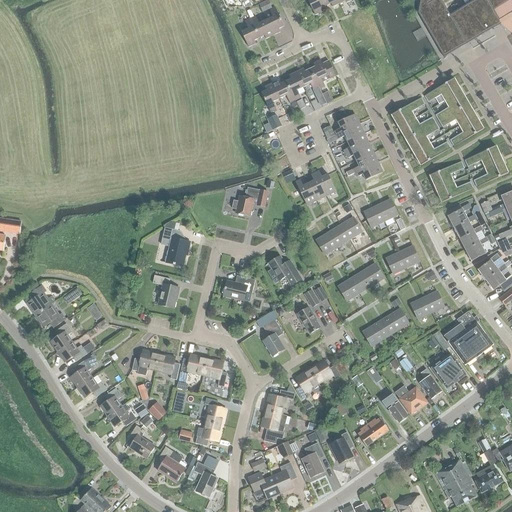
[(263,13),(272,8),(268,0),(259,5),(263,13)]
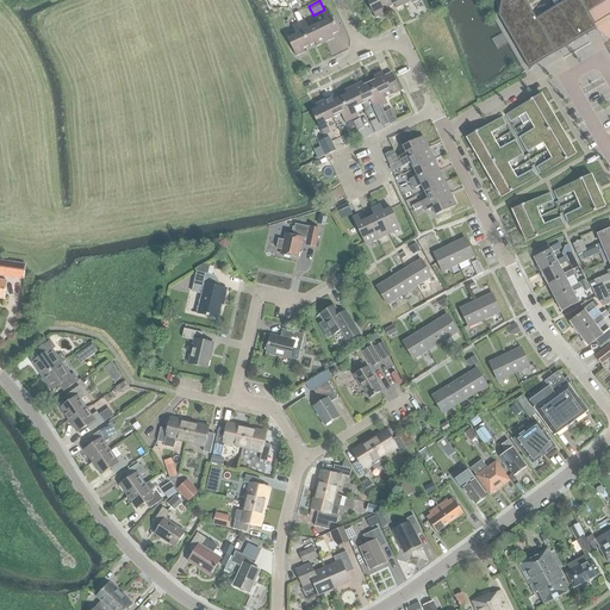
[(383,11),(388,7),(384,0),(367,0),(367,1),(375,19),(384,14),(383,11)]
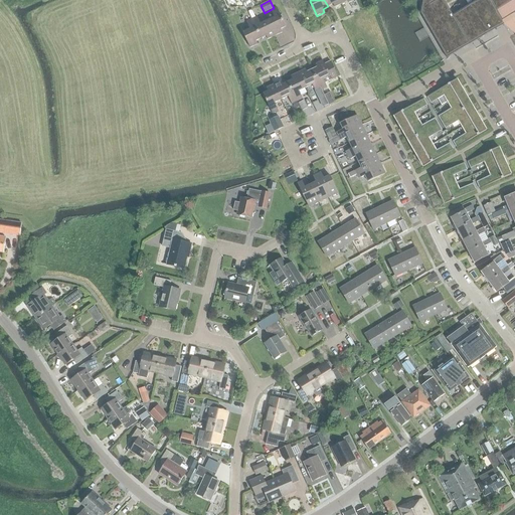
[(514,0),(423,0),(421,14),(426,23),(427,23),(432,30),(431,30),(434,34),(438,40),(437,41),(442,49),(442,48),(446,55),(447,57),(457,52),(456,50),(478,37),(480,39),(483,37),(485,35),(484,34),(500,25),(501,26),(504,24),(501,19),(509,14),(514,10),(514,0)]
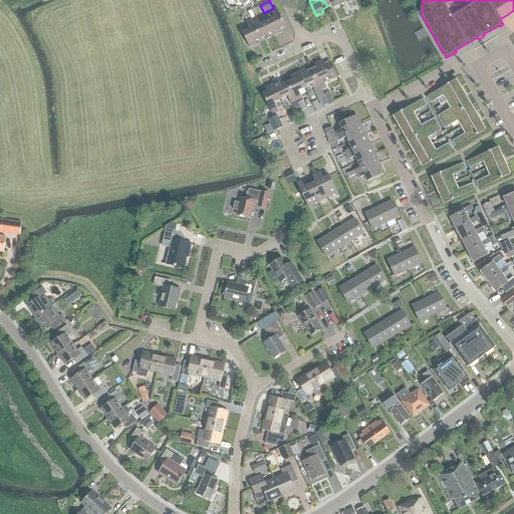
[(267,21),(274,36),(281,32),(280,29),(285,27),(276,7),(270,10),(274,17),(267,21)]
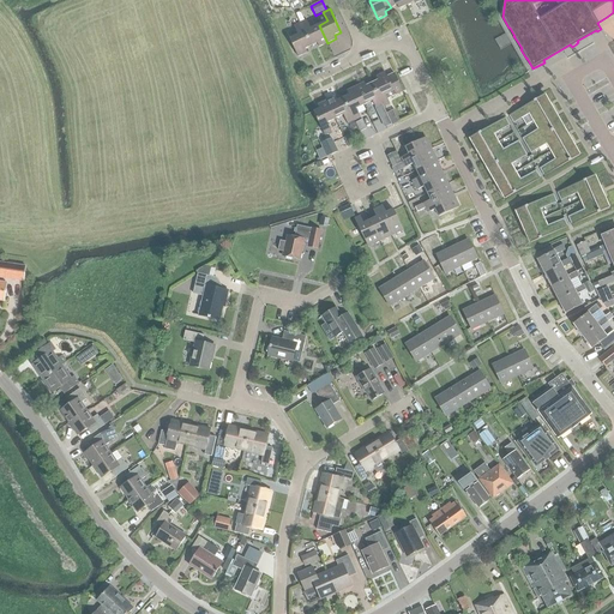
[(601,29),(613,49),(613,28),(607,17),(597,23),(601,29)]
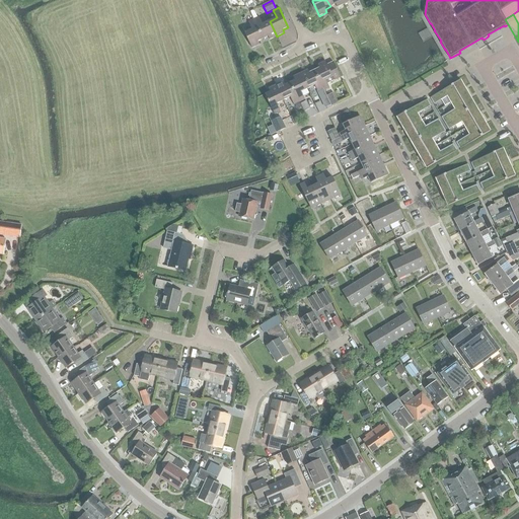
[(277,36),(270,21),(263,24),(258,17),(257,17),(253,19),(263,39),(268,36),(270,40),(277,36)]
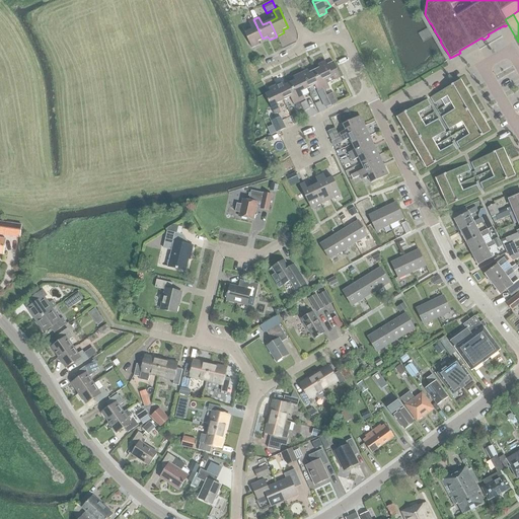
[(257,42),(263,39),(253,19),(248,22),(251,29),(244,33),(252,49),(260,45),(257,42)]
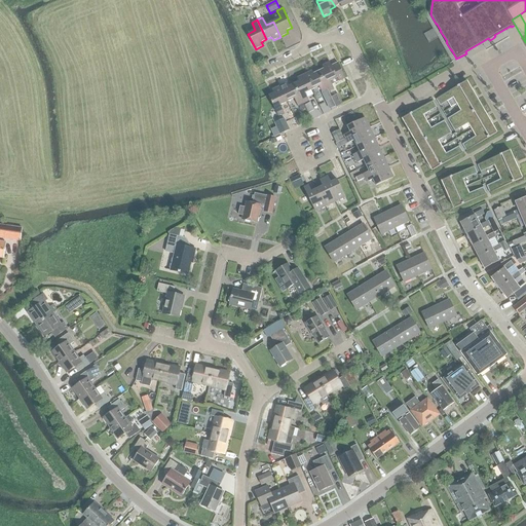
[(324,70),(318,72),(328,91),(334,88),(332,85),(345,78),(338,63),(332,65),(330,62),(322,66),(324,70)]
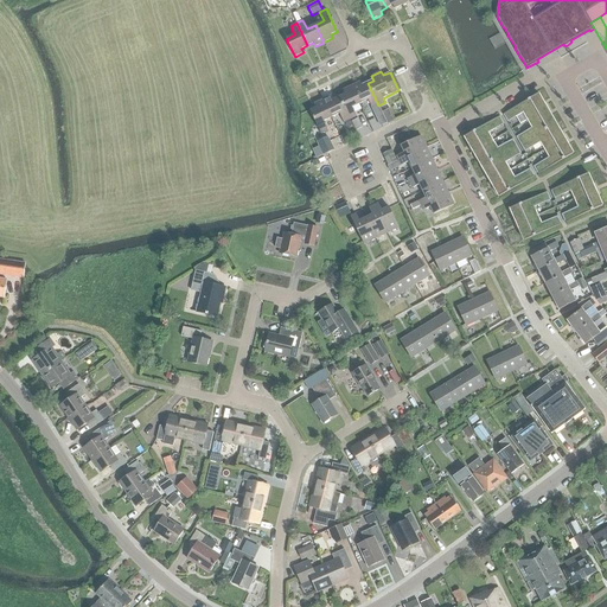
[(378,106),(368,83),(362,87),(360,82),(351,87),(360,103),(368,100),(372,109),(378,106)]
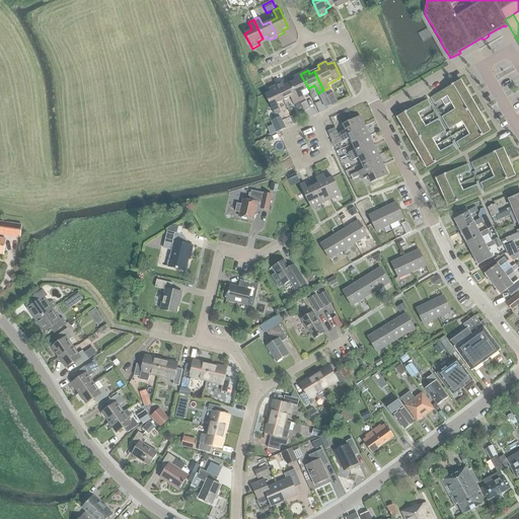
[(301,92),(308,88),(300,74),(293,77),(295,81),(290,83),(299,102),(304,99),(301,92)]
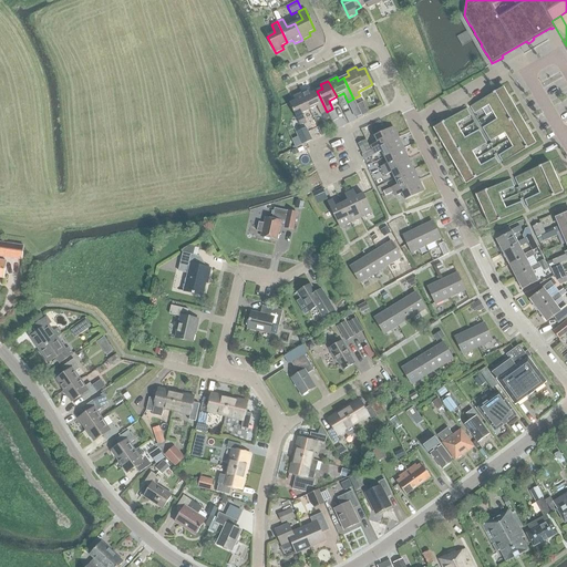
[(493,112),(511,102),(503,88),(470,106),(474,114),(473,112),(480,109),(481,110),(488,105),(493,112)]
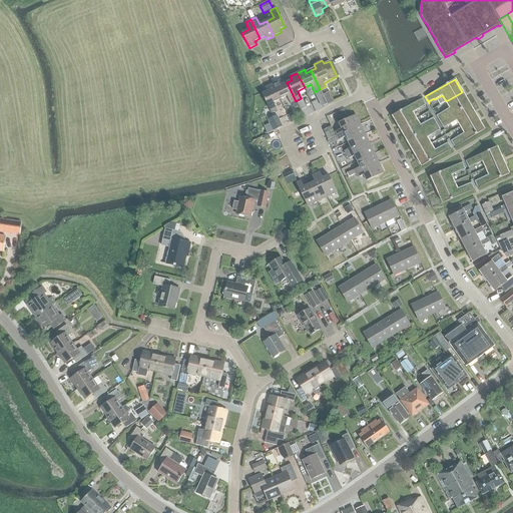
[(296,101),(287,82),(282,84),(280,81),(273,84),(280,99),(287,96),(291,103),(296,101)]
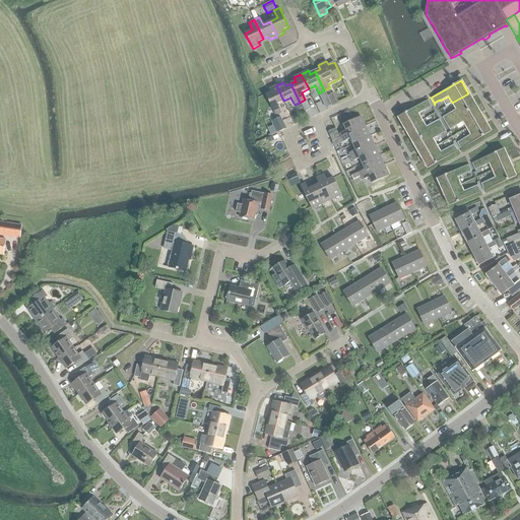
[(276,105),(283,101),(276,85),(269,89),(270,92),(265,94),(274,115),(280,112),(276,105)]
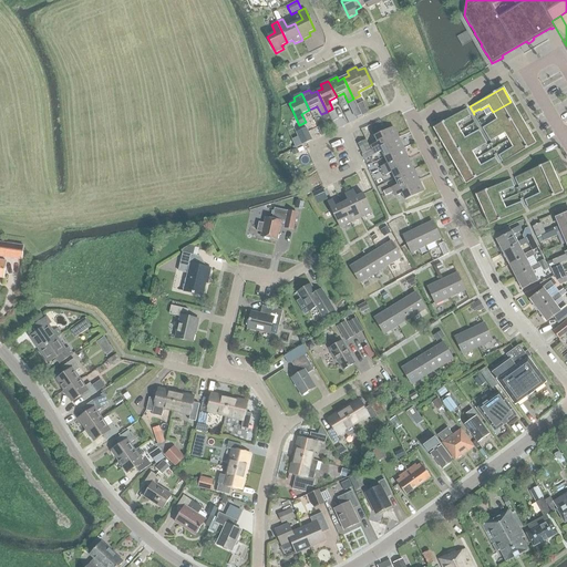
[(519,115),(511,102),(493,112),(496,120),(488,124),(490,126),(484,130),(483,127),(482,129),(486,135),(519,115)]
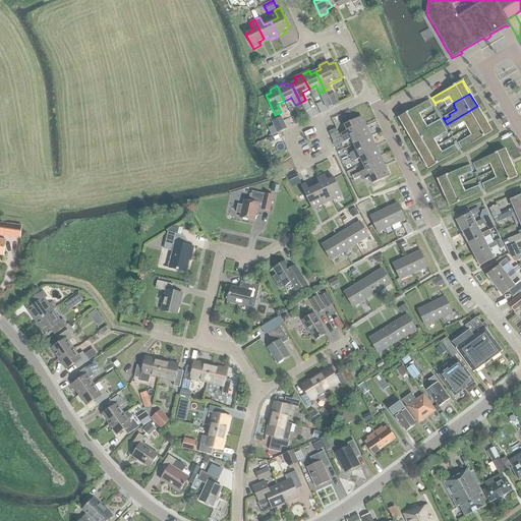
[(328,97),(322,99),(326,107),(331,104),(328,97)]
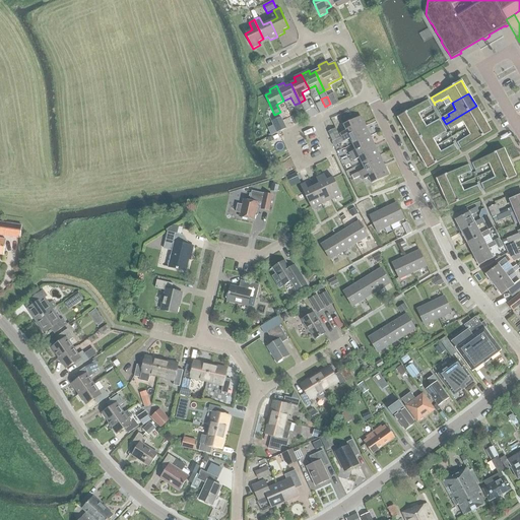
[(397,117),(405,130),(421,121),(417,114),(426,110),(425,108),(430,105),(431,107),(432,107),(428,100),(397,117)]
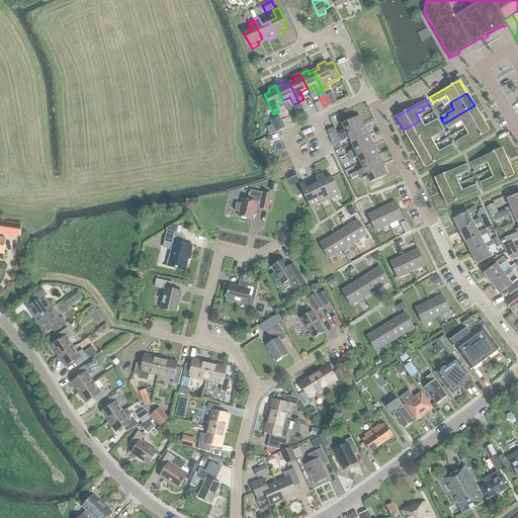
[(310,108),(306,101),(299,103),(304,111),(310,108)]
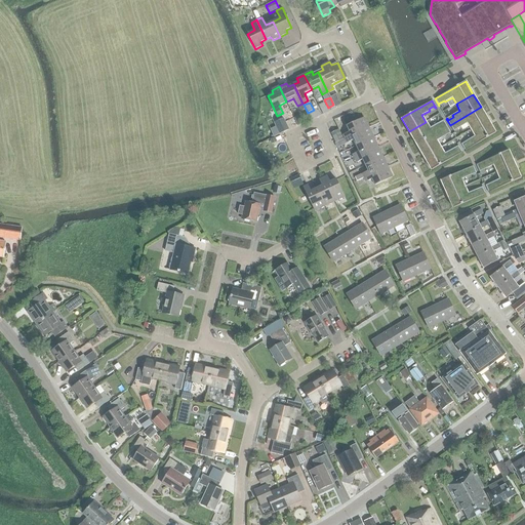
[(468,123),(471,129),(488,120),(481,107),(450,125),(453,131),(454,130),(453,129),(458,125),(459,127),(468,123)]
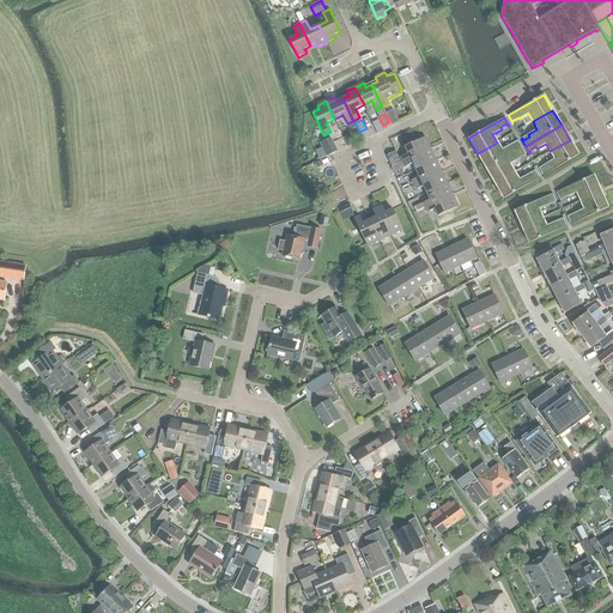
[(349,146),(354,144),(350,134),(344,137),(349,146)]
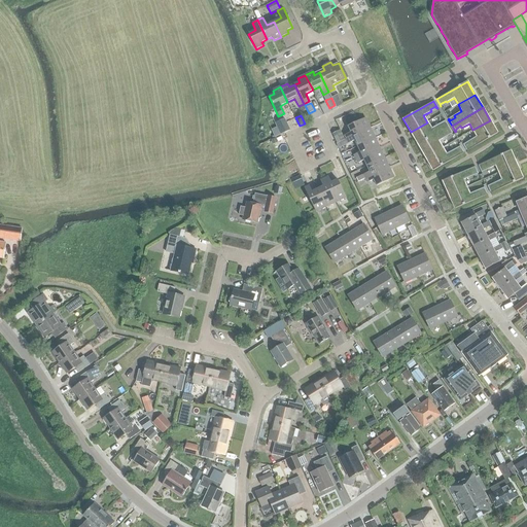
[(346,140),(370,129),(365,118),(348,127),(351,133),(344,136),(346,140)]
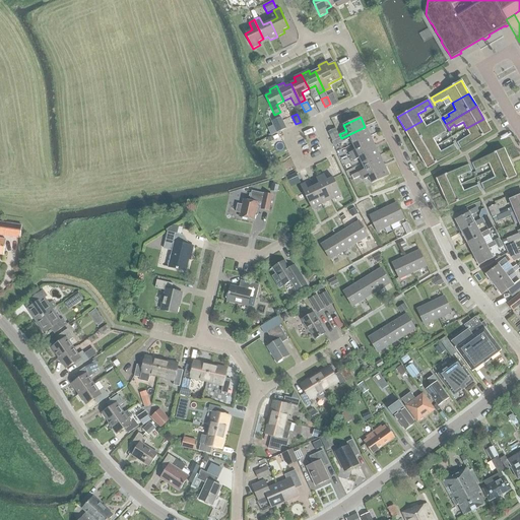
[(280,118),(273,121),(278,132),(285,128),(280,118)]
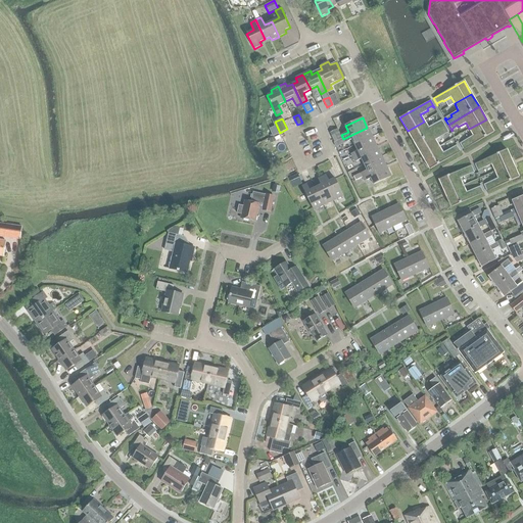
[(415,144),(445,126),(441,120),(441,121),(442,122),(436,126),(435,124),(428,128),(424,122),(408,131),(415,144)]
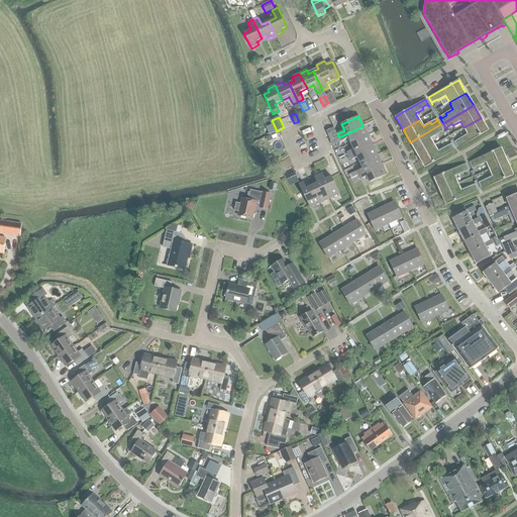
[(481,118),(463,127),(468,134),(460,138),(461,140),(455,143),(454,141),(454,142),(457,148),(488,131),(481,118)]
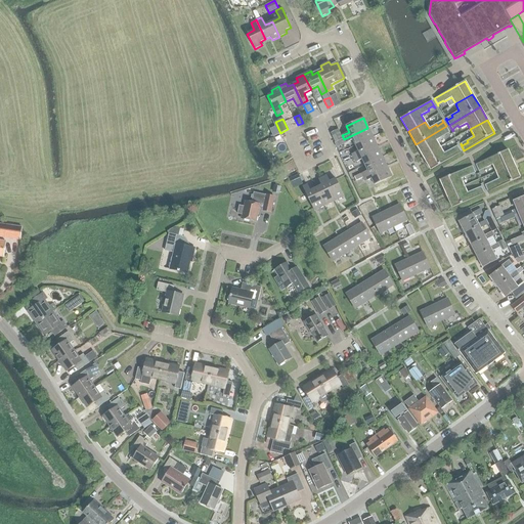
[(423,157),(440,147),(436,140),(443,136),(442,134),(448,131),(449,133),(446,126),(416,144),(423,157)]
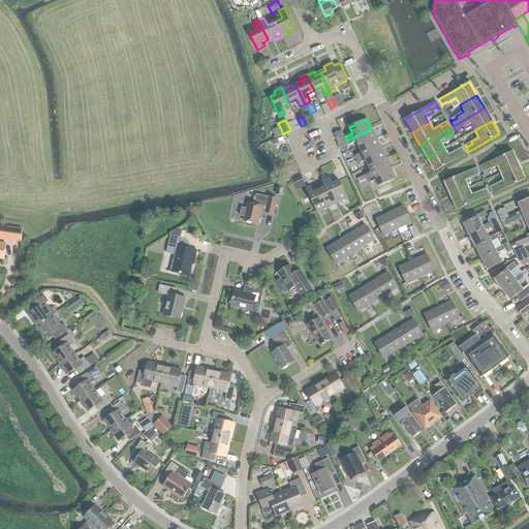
[(359,147),(376,138),(371,129),(347,141),(349,145),(356,142),(359,147)]
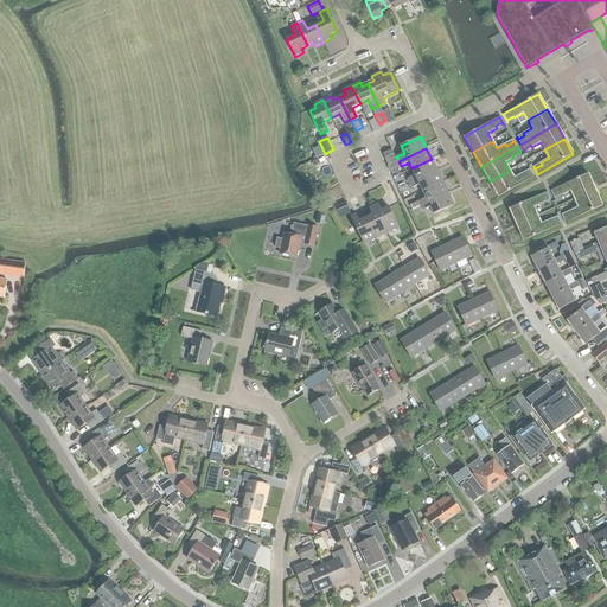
[(394,163),(397,161),(391,149),(382,154),(388,166),(394,163)]
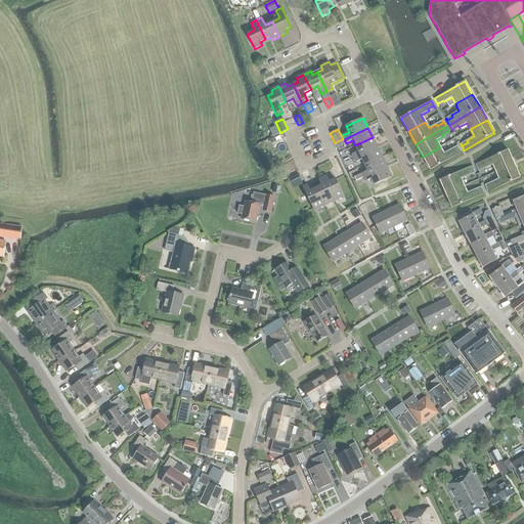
[(353,159),(378,147),(373,137),(355,145),(358,151),(352,155),(353,159)]
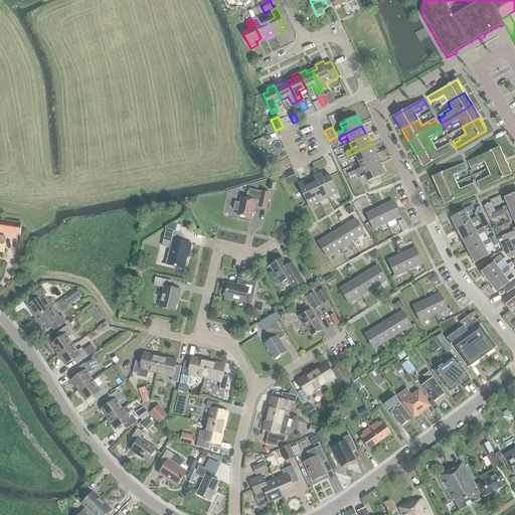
[(329,141),(331,145),(340,141),(338,137),(329,141)]
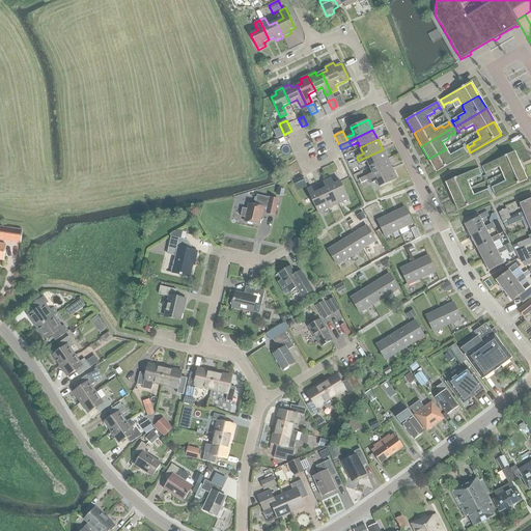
[(446,149),(428,159),(437,172),(467,155),(464,147),(463,148),(464,149),(458,154),(457,151),(449,156),(446,149)]
